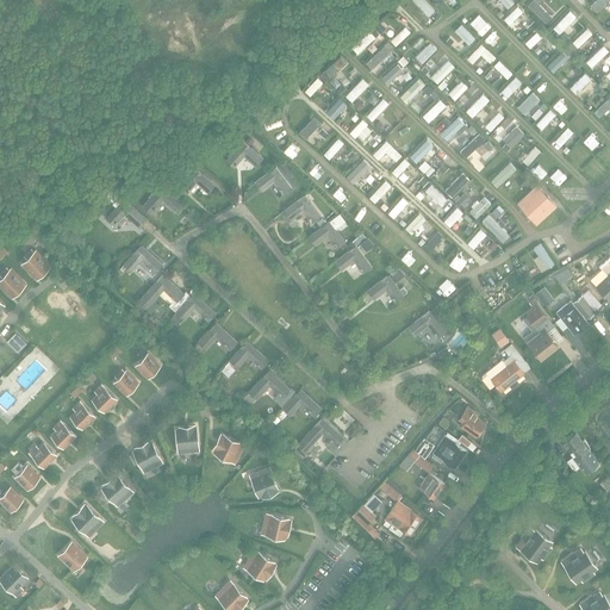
[(435,10),(425,0),(412,0),(428,16),(435,10)]
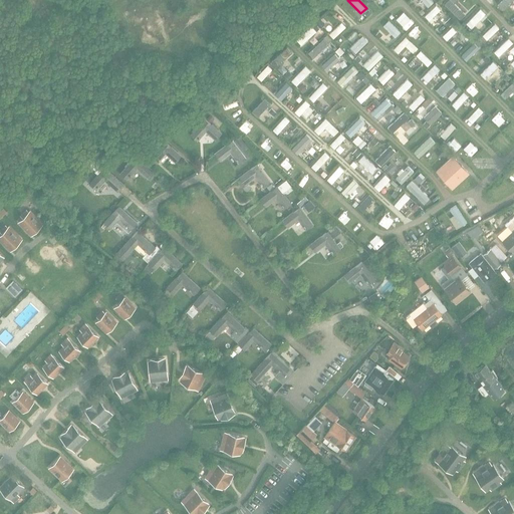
[(448,0),(445,4),(460,19),(465,14),(453,2),(454,0),(448,0)]
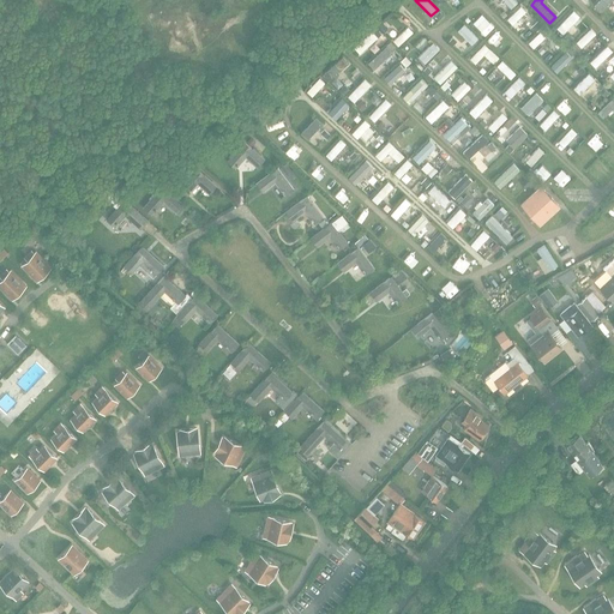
[(600,12),(612,0),(600,0),(594,6),(600,12)]
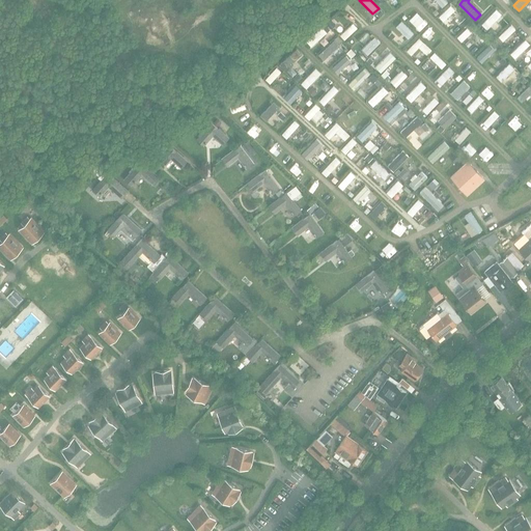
[(443,21),(454,9),(450,5),(439,17),(443,21)]
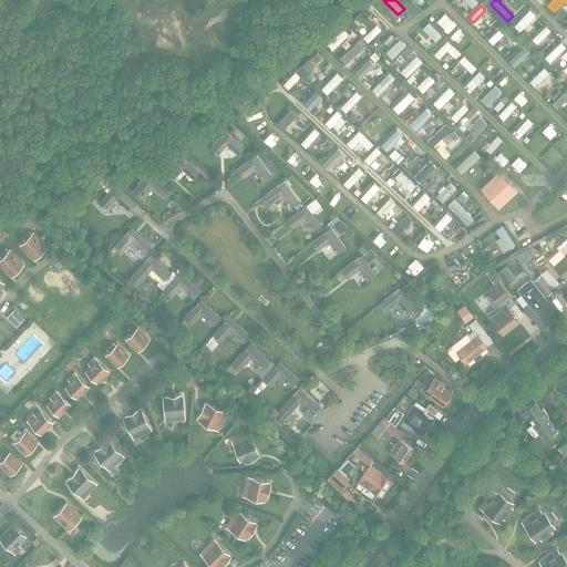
[(465,19),(472,11),(467,7),(462,12),(463,13),(461,14),(465,19)]
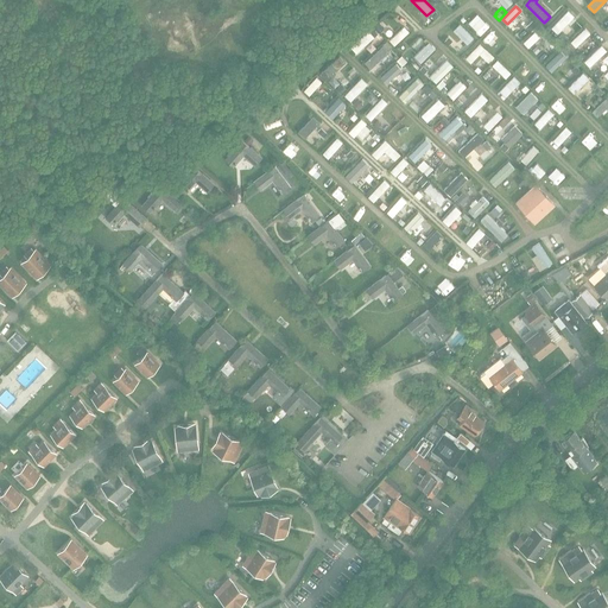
[(574,17),(568,11),(551,27),(557,33),(574,17)]
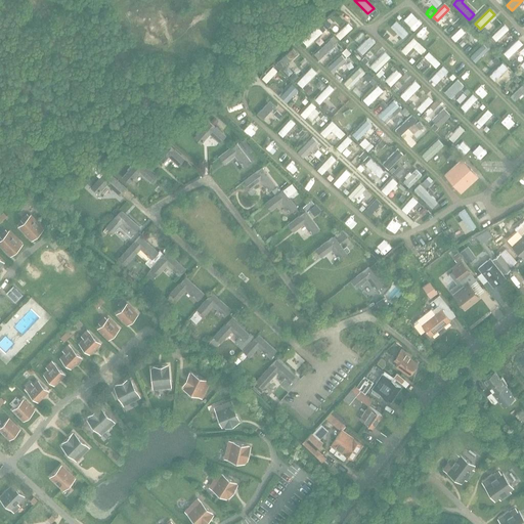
[(409,34),(394,18),(389,23),(405,38),(409,34)]
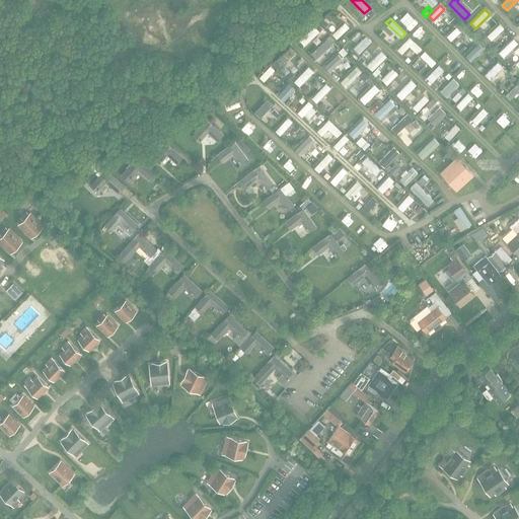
[(349,27),(345,22),(332,34),(337,39),(349,27)]
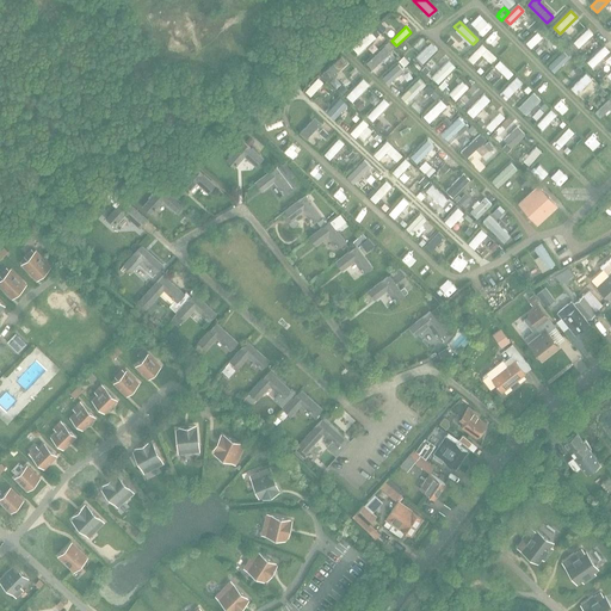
[(579,48),(593,34),(587,28),(573,42),(579,48)]
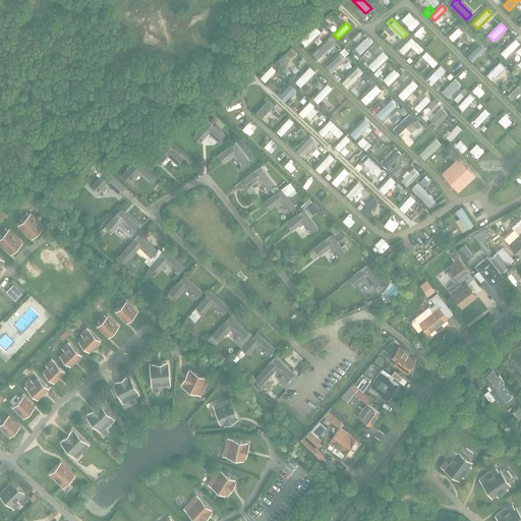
[(315,26),(300,40),(305,46),(323,30),(319,24),(315,26)]
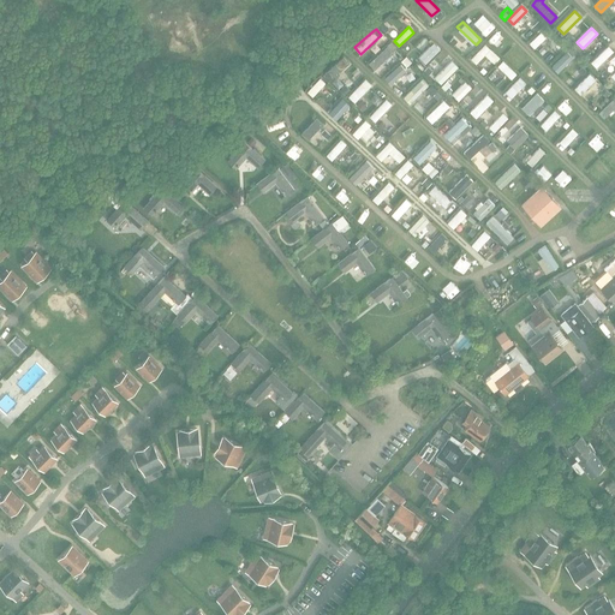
[(533,48),(549,34),(543,29),(529,42),(533,48)]
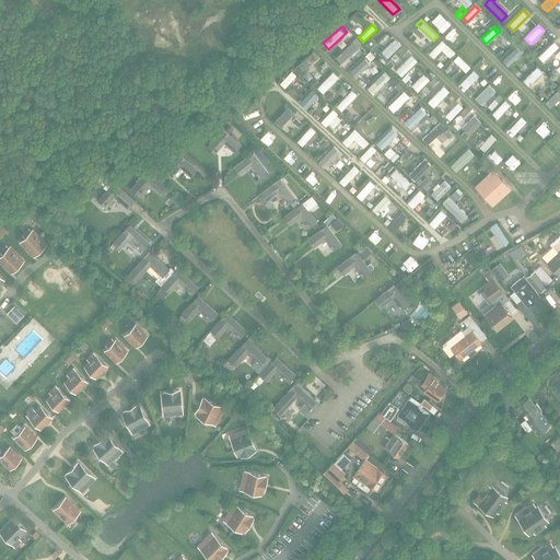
[(352,43),(336,58),(341,63),(351,54),(352,56),(357,53),(354,50),(358,48),(358,47),(360,45),(359,44),(360,43),(356,38),(351,42),(352,43)]
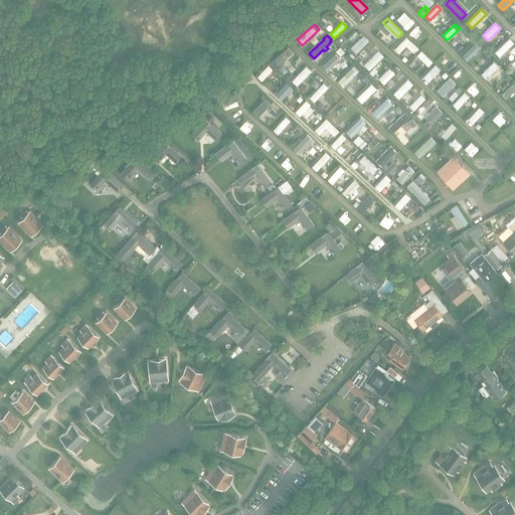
[(363,35),(351,47),(356,53),(368,40),(363,35)]
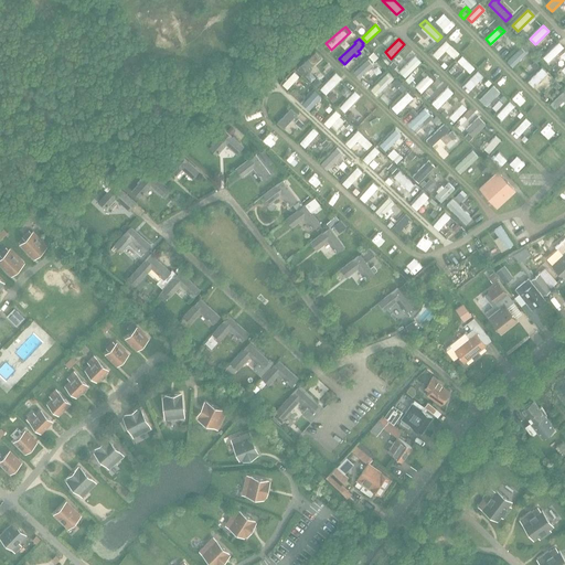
[(457,51),(445,40),(440,44),(452,55),(457,51)]
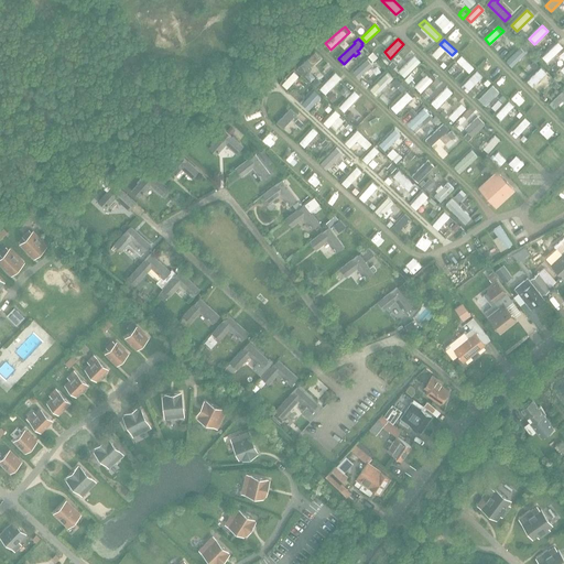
[(546,62),(562,47),(557,42),(542,57),(546,62)]
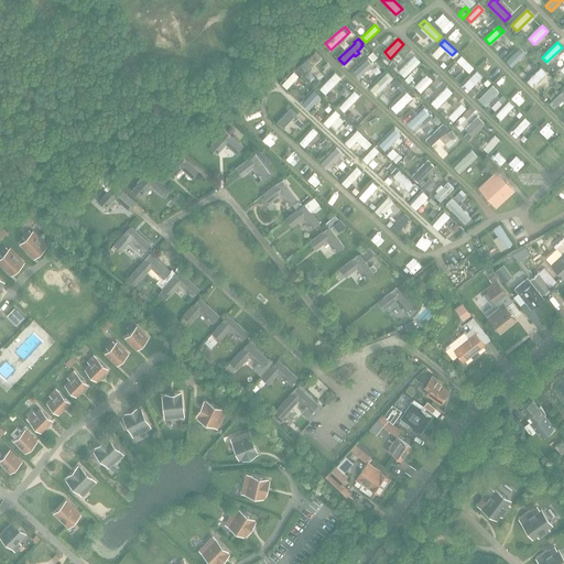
[(511,64),(522,52),(518,47),(506,60),(511,64)]
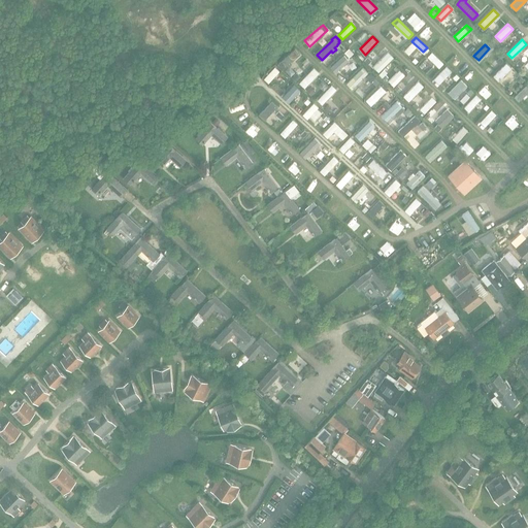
[(283,69),(300,54),(295,48),(277,63),(283,69)]
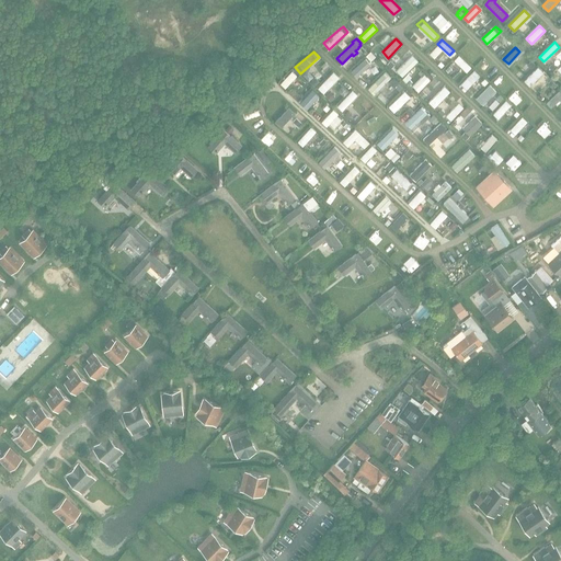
[(366,56),(351,71),(356,76),(366,67),(367,69),(370,66),(368,64),(370,61),(371,63),(375,59),(374,58),(376,56),(370,52),(366,56)]
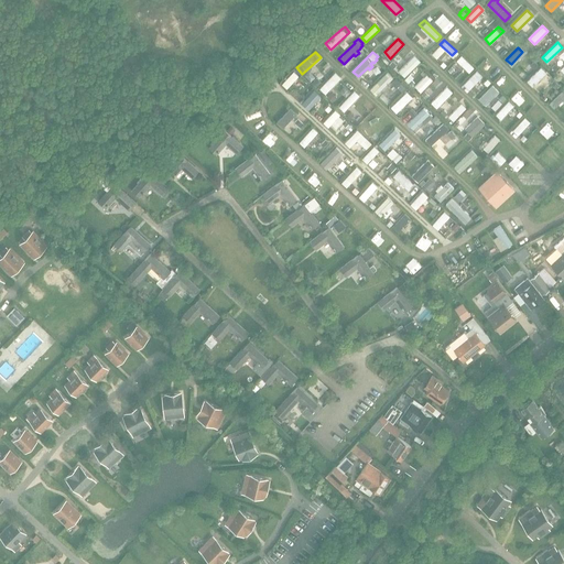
[(414,55),(399,71),(404,77),(420,61),(414,55)]
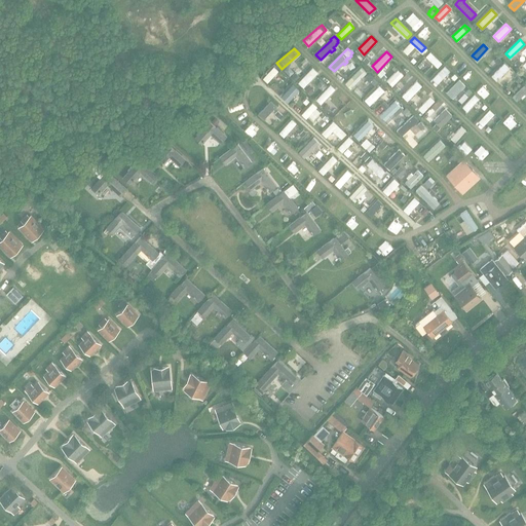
[(442,63),(430,52),(425,57),(437,67),(442,63)]
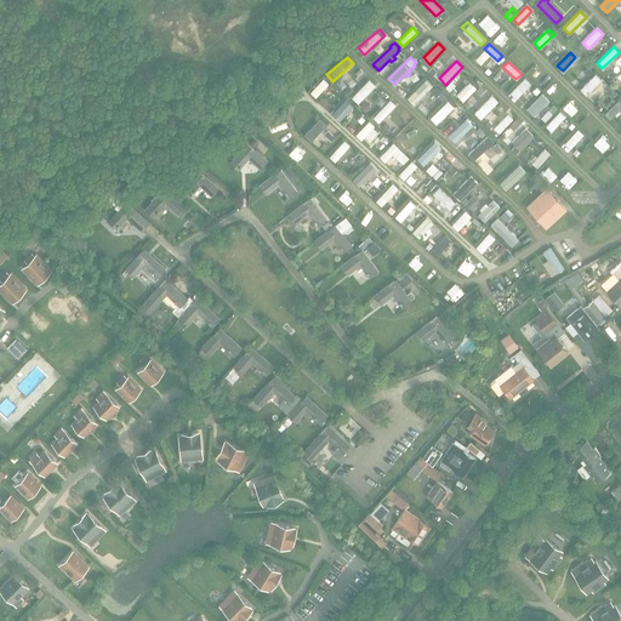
[(586,95),(600,80),(594,74),(580,90),(586,95)]
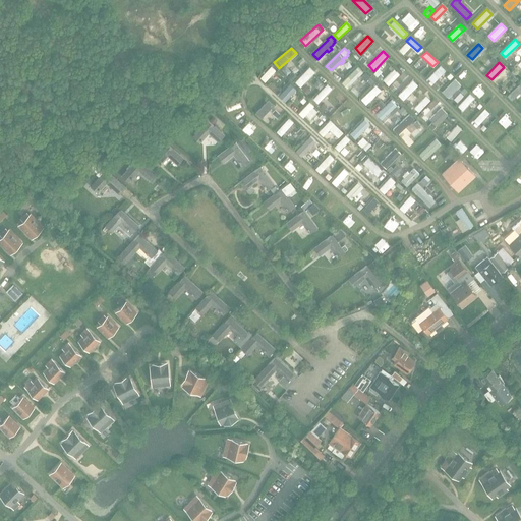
[(432,82),(445,70),(440,65),(427,77),(432,82)]
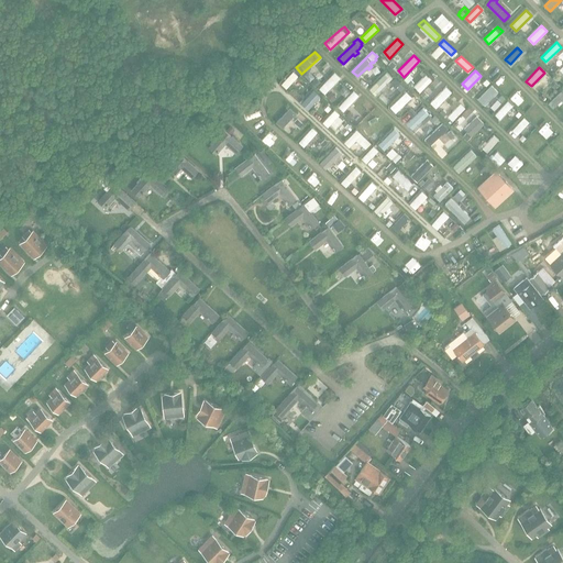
[(293,72),(282,84),(286,88),(298,76),(293,72)]
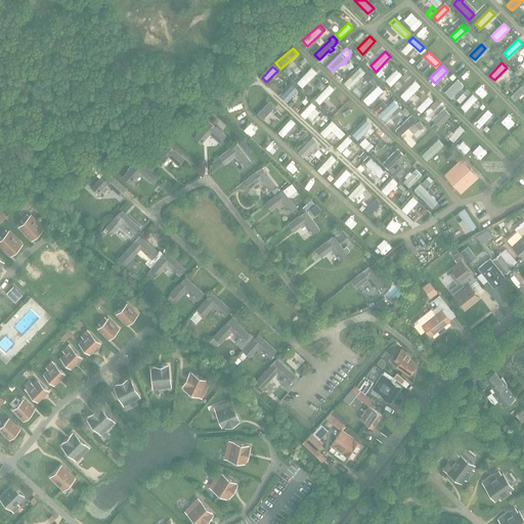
[(302,87),(316,72),(311,67),(297,82),(302,87)]
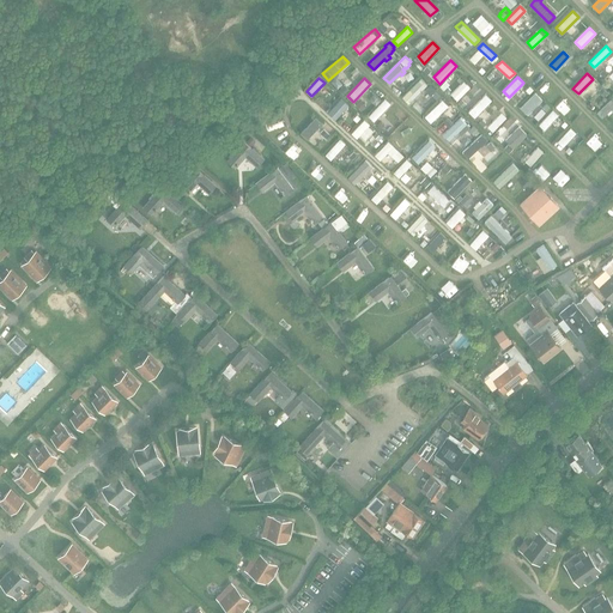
[(408,103),(426,85),(420,79),(402,97),(408,103)]
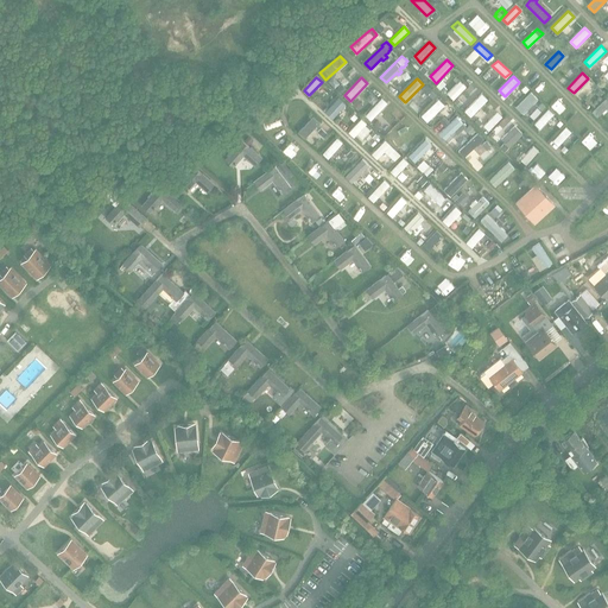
[(460,81),(447,93),(454,99),(466,87),(460,81)]
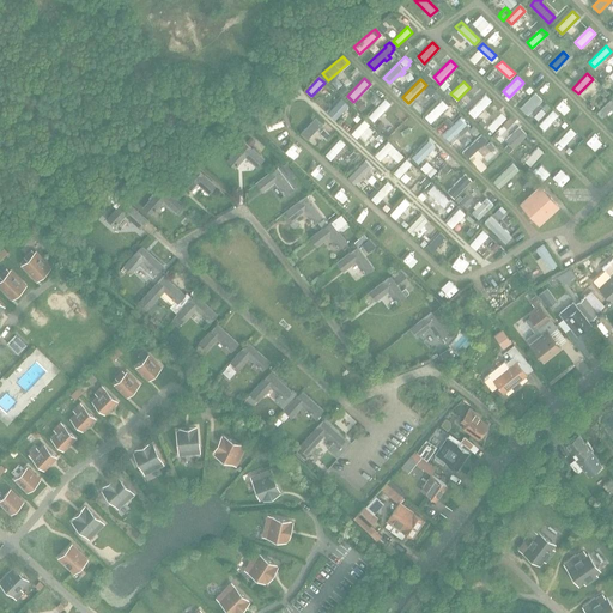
[(528,114),(541,99),(535,93),(521,108),(528,114)]
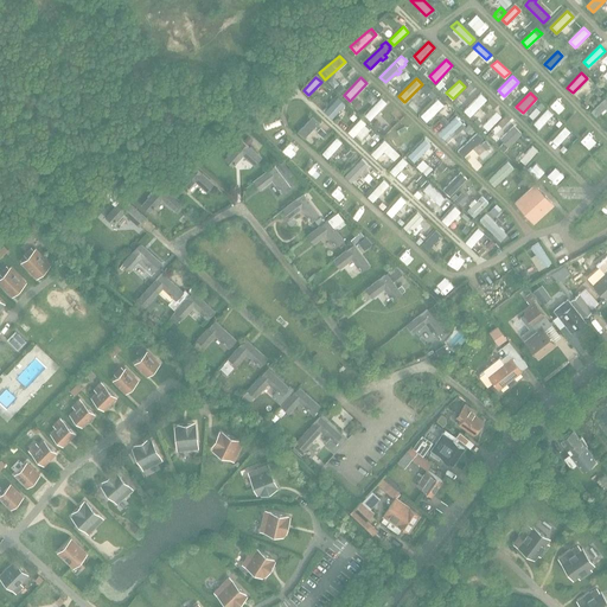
[(480,94),(464,110),(470,116),(486,98),(480,94)]
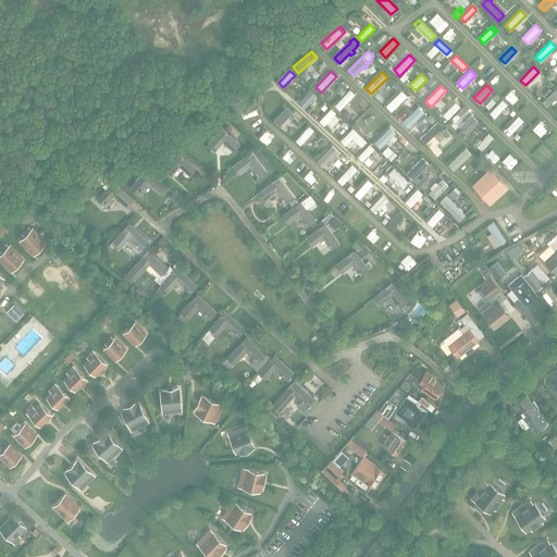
[(309,89),(298,101),(304,106),(314,94),(309,89)]
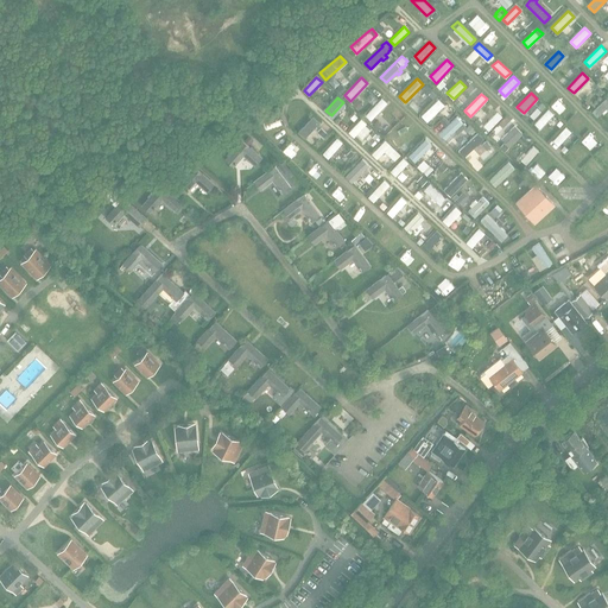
[(371,120),(387,102),(381,97),(366,115),(371,120)]
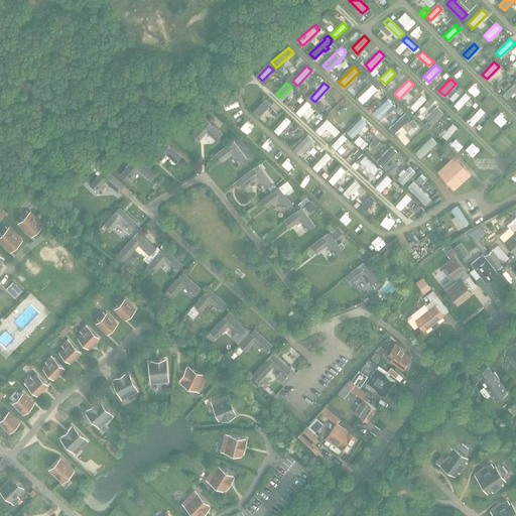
[(506,99),(515,89),(515,86),(514,84),(502,95),(506,99)]
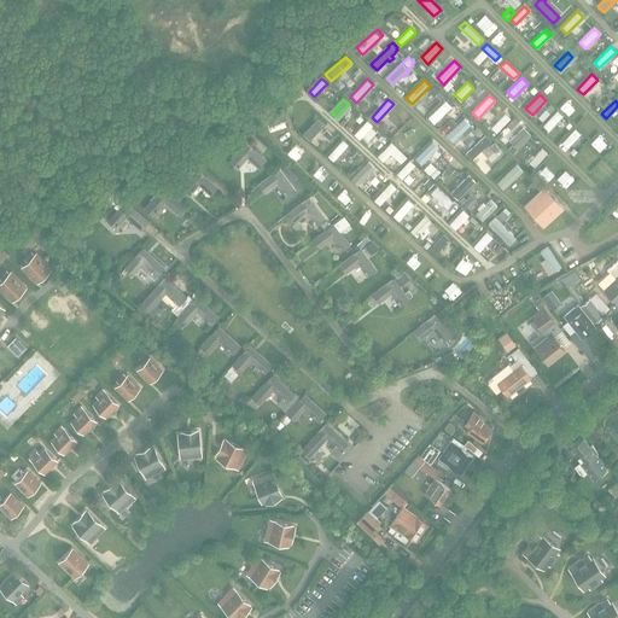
[(450,108),(433,123),(438,129),(449,118),(452,121),(455,117),(453,115),(455,112),(454,110),(458,106),(455,104),(450,108)]
